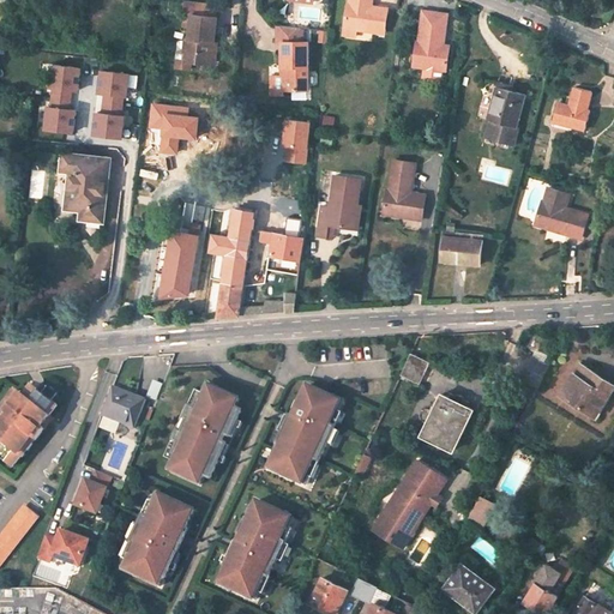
[(359,29),(384,32),(387,8),(372,7),(368,6),(368,2),(373,2),(372,0),(350,0),(350,1),(349,1),(345,28),(359,29)]
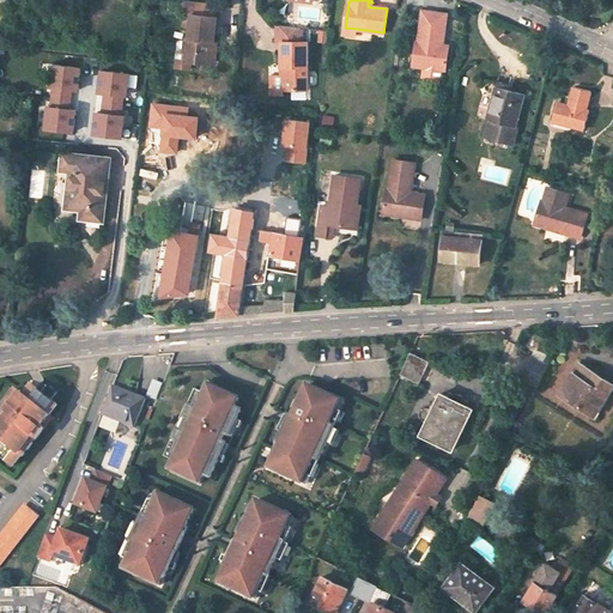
[(186,1),(183,14),(192,16),(189,38),(187,38),(186,53),(188,53),(188,62),(212,65),(214,44),(217,17),(216,17),(217,5),(186,1)]
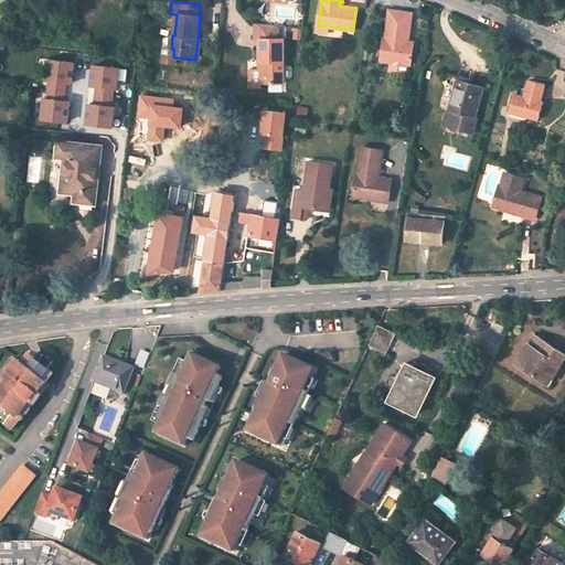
[(381,61),(411,64),(414,43),(408,43),(404,42),(405,38),(407,38),(408,29),(411,29),(413,12),(390,10),(386,38),(384,38),(381,61)]
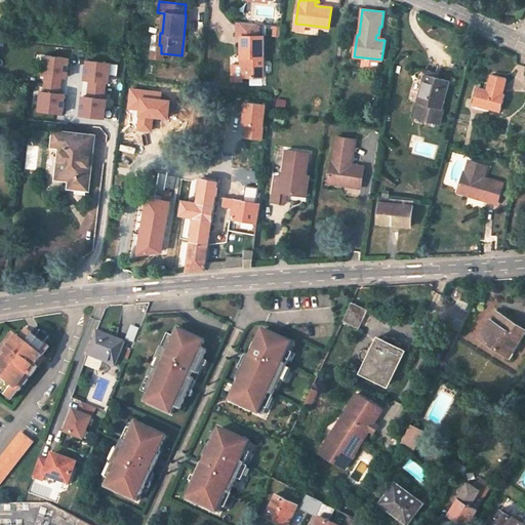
[(242,57),(242,77),(264,77),(264,36),(258,36),(258,26),(238,24),(237,36),(242,36),(242,57)]
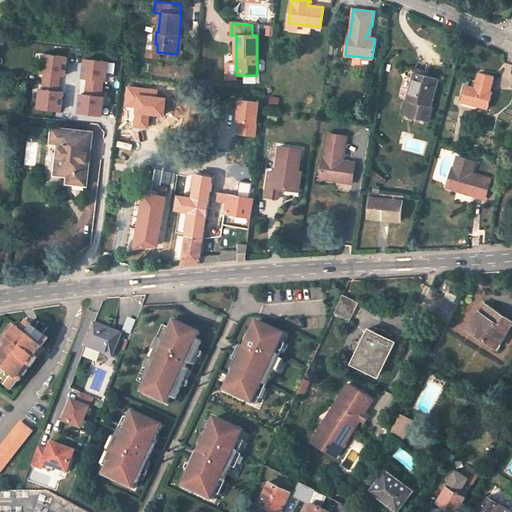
[(445,47),(442,61),(453,63),(456,50),(445,47)]
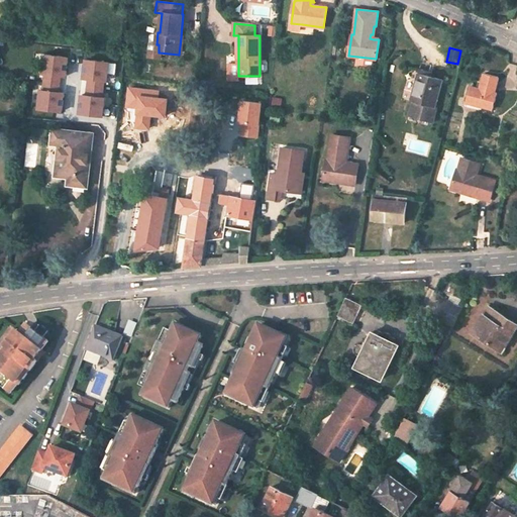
[(44,88),(63,88),(63,78),(71,78),(71,57),(45,56),(44,88)]
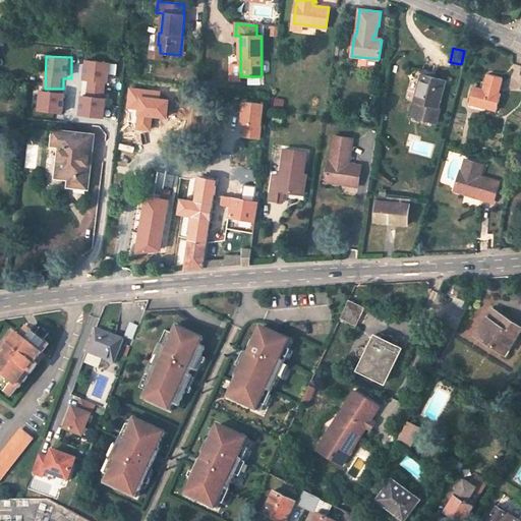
[(441,109),(439,109),(446,79),(422,72),(414,102),(416,103),(412,116),(437,123),(441,109)]
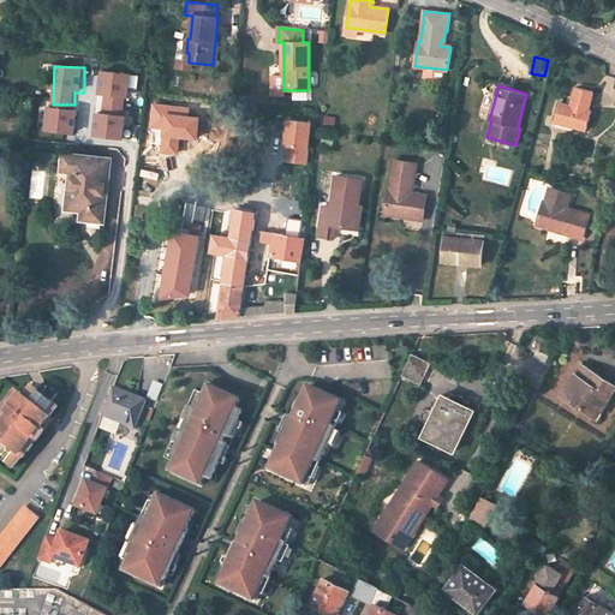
[(577,87),(571,106),(560,102),(555,121),(586,130),(591,111),(589,111),(593,91),(577,87)]
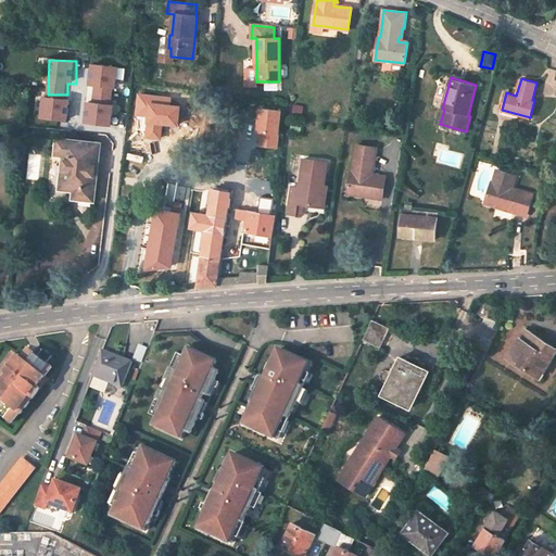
[(41,119),(70,123),(73,101),(45,97),(41,119)]
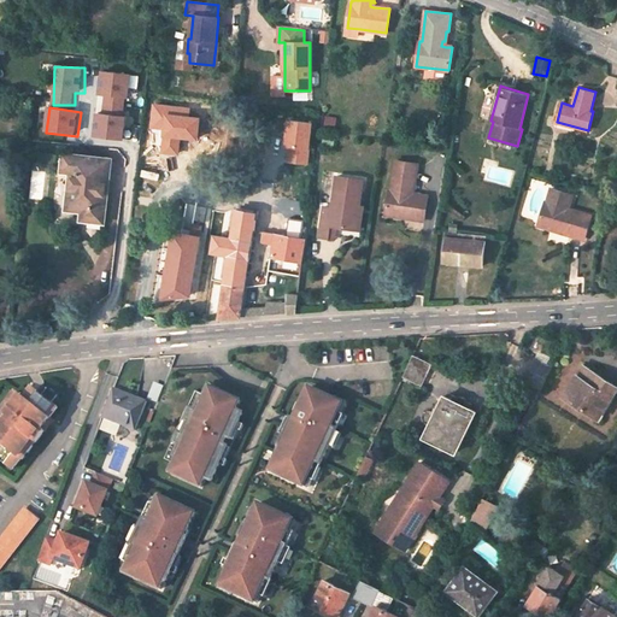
[(336,137),(324,136),(323,146),(335,147),(336,137)]
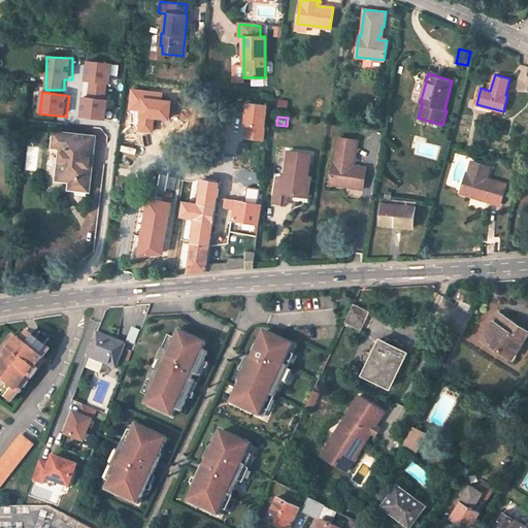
[(76,189),(90,191),(96,136),(55,131),(54,146),(61,147),(57,179),(70,180),(76,182),(76,189)]
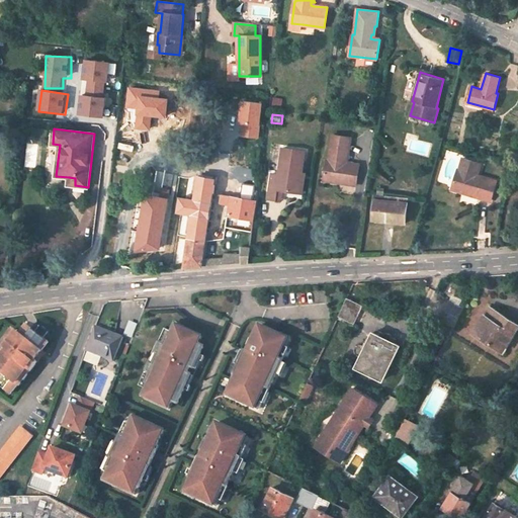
[(347,163),(351,138),(332,135),(329,160),(327,160),(324,180),(356,185),(359,165),(347,163)]
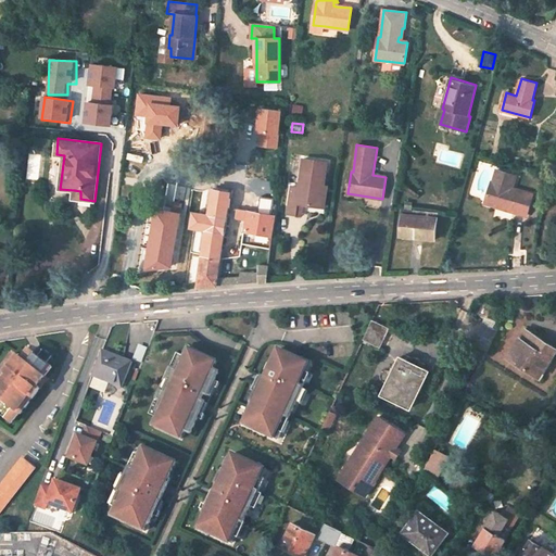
[(304,159),(300,188),(292,187),(289,213),(297,214),(298,203),(305,204),(320,206),(323,193),(320,193),(321,186),(325,186),(328,162),(304,159)]
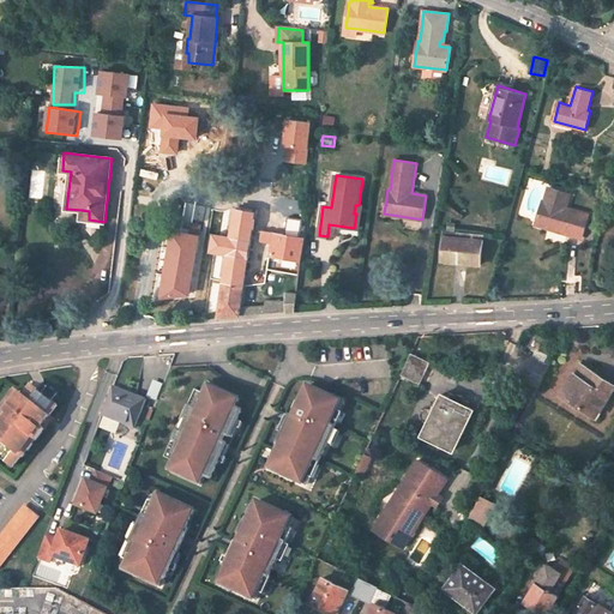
[(543,202),(536,224),(582,239),(589,215),(565,208),(570,193),(549,187),(545,202),(543,202)]
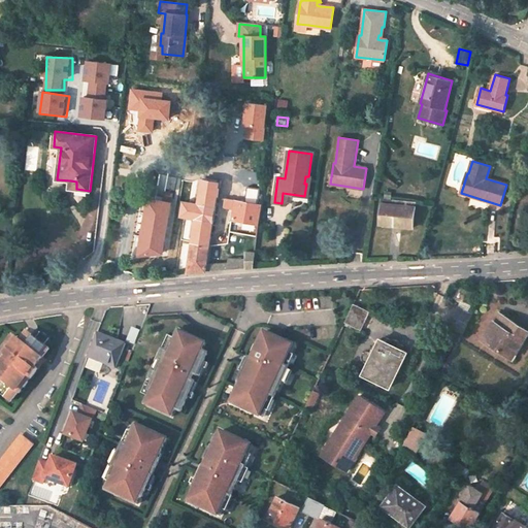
[(206,265),(220,183),(202,178),(199,204),(188,202),(186,217),(196,219),(188,272),(198,271),(205,271),(206,265)]
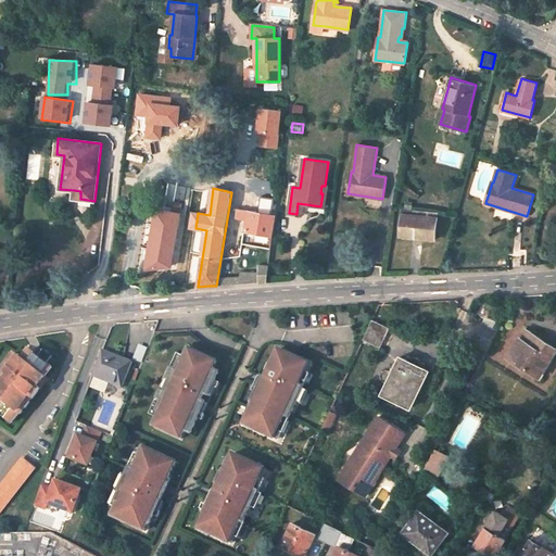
[(297,214),(304,215),(305,204),(298,203),(297,214)]
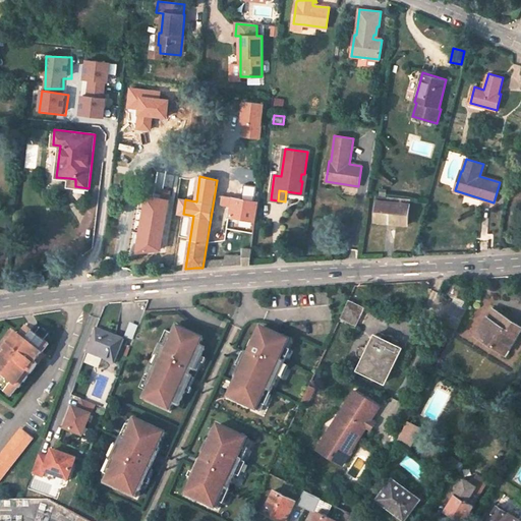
[(374,220),(408,224),(410,199),(378,194),(374,220)]
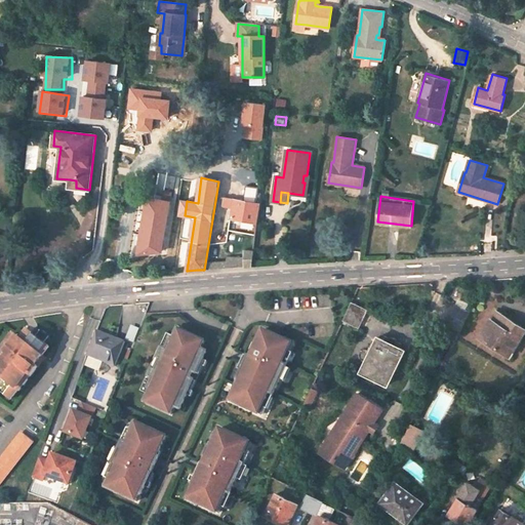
[(259,204),(225,197),(224,205),(234,207),(233,218),(257,223),(259,204)]
